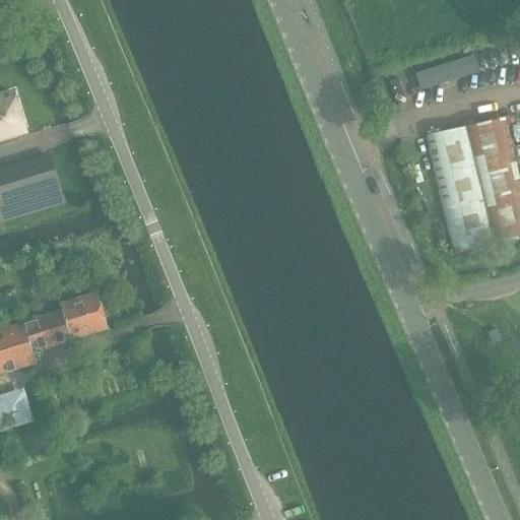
[(478,73),(473,58),(416,75),(421,89),(478,73)]
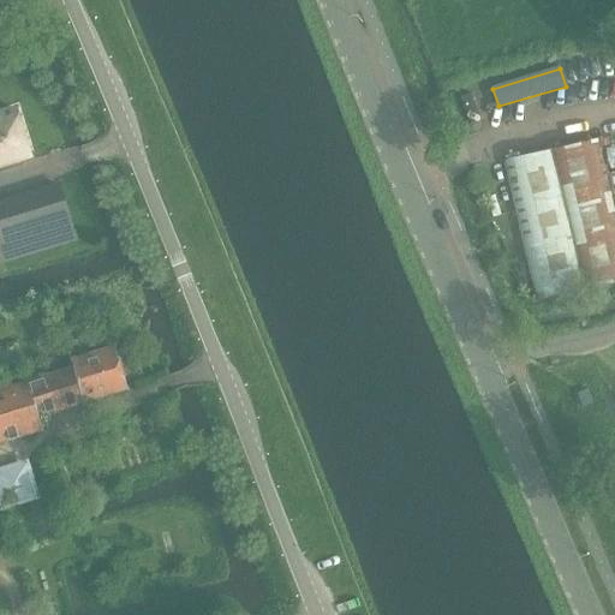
[(0,165),(30,156),(16,109),(0,114),(0,165)]
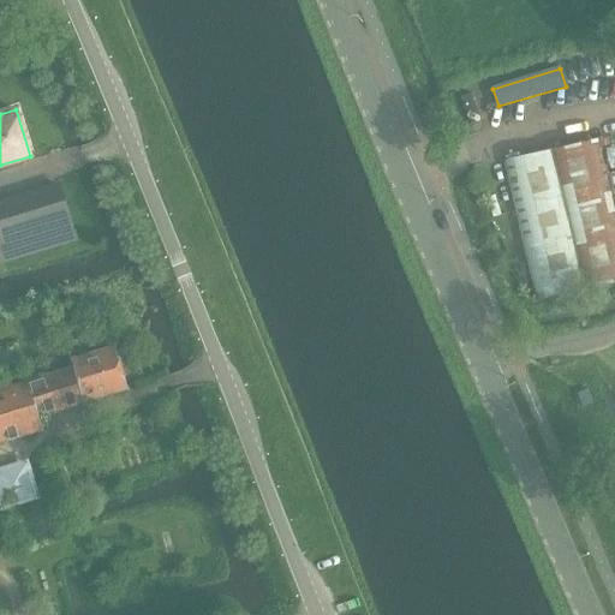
[(551,150),(503,161),(536,302),(584,291),(614,282),(614,207),(599,139),(551,150)]
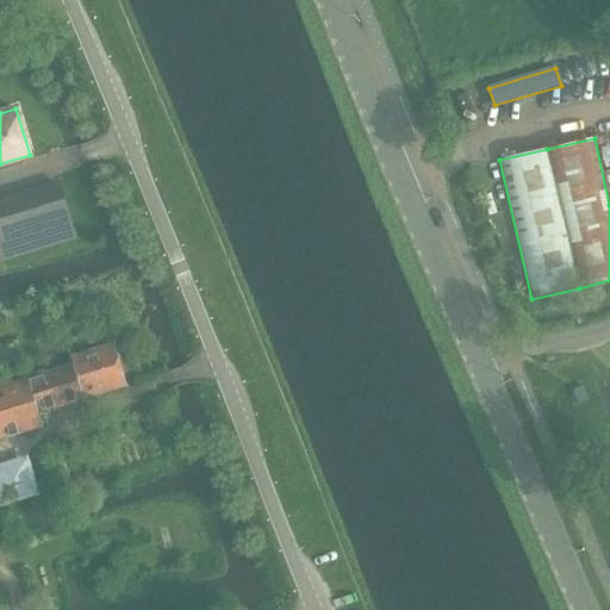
[(58,186),(0,203),(0,260),(74,238),(58,186)]
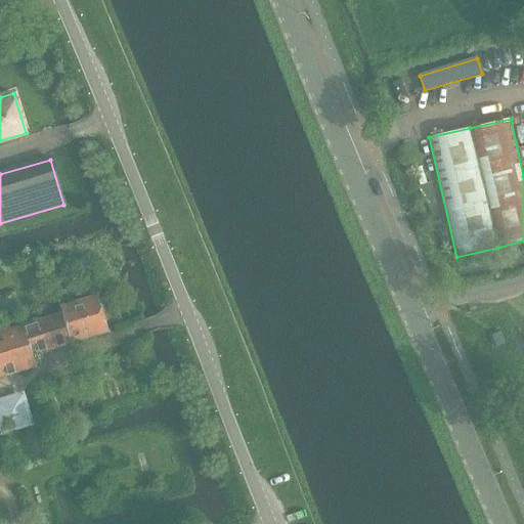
[(98,297),(61,308),(62,313),(0,333),(0,378),(37,366),(33,355),(108,332),(98,297)]
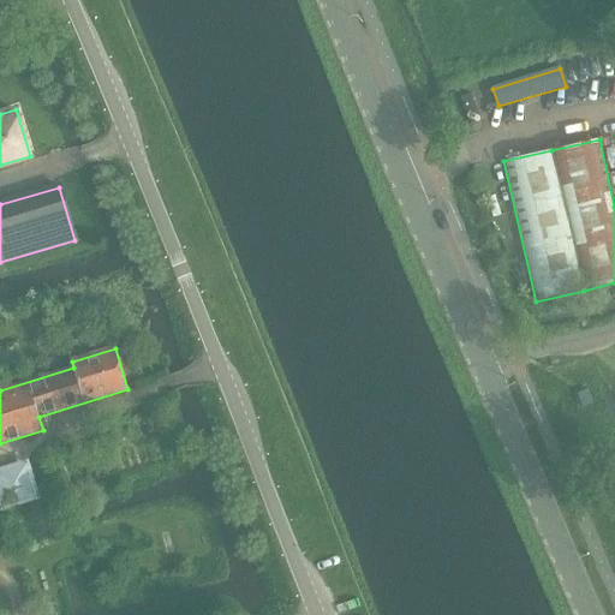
[(30,457),(0,466),(0,499),(4,509),(43,497),(30,457)]
